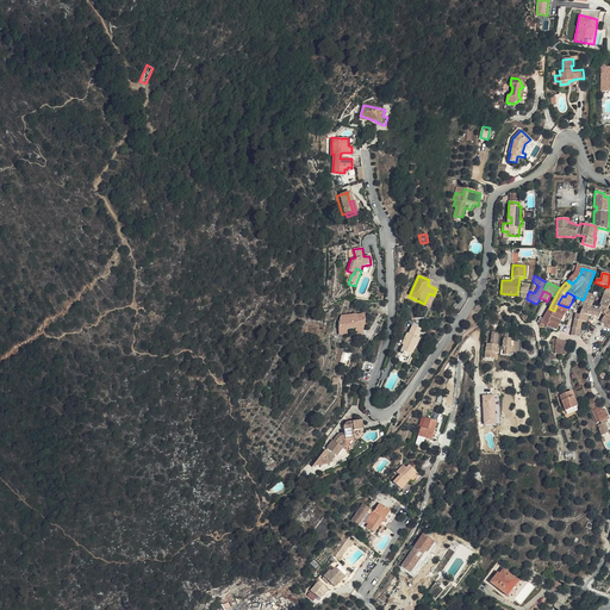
[(590,309),(591,309),(593,303),(587,299),(590,294),(589,293),(586,292),(583,300),(582,299),(579,305),(583,307),(590,309)]
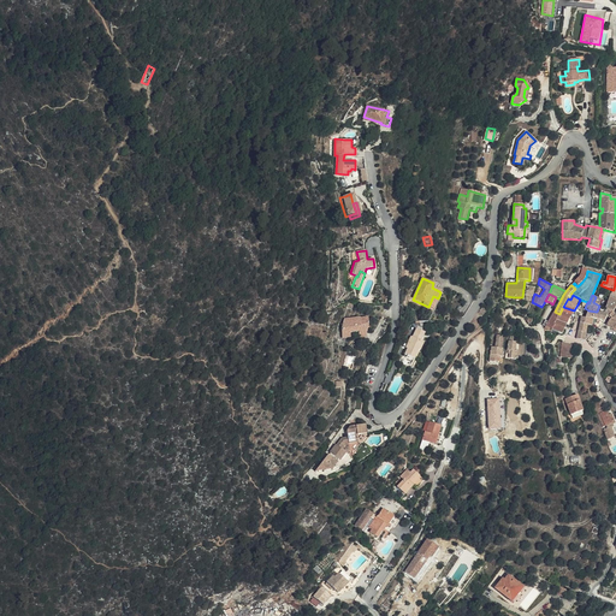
[(605,308),(612,312),(614,313),(615,307),(615,301),(609,297),(608,303),(605,308)]
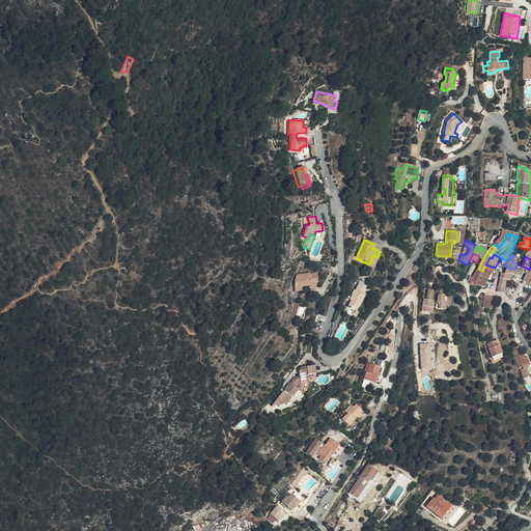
[(480,276),(488,280),(495,268),(485,264),(482,271),(480,276)]
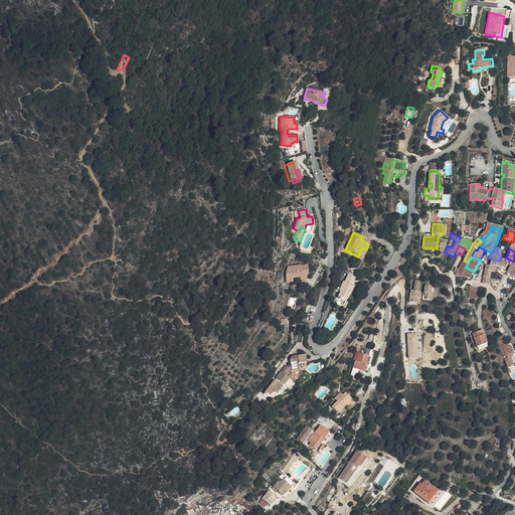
[(506,270),(507,265),(508,264),(505,263),(502,262),(502,263),(499,261),(498,261),(492,260),(490,265),(496,267),(497,267),(505,270),(506,270)]
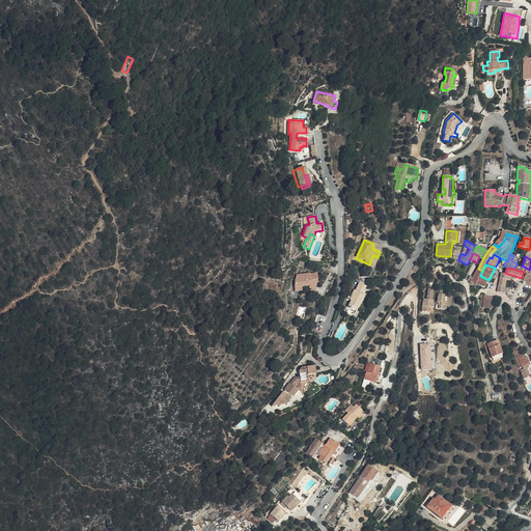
[(484,288),(485,288),(488,280),(480,276),(482,271),(478,269),(475,274),(473,277),(471,281),(473,282),(484,288)]
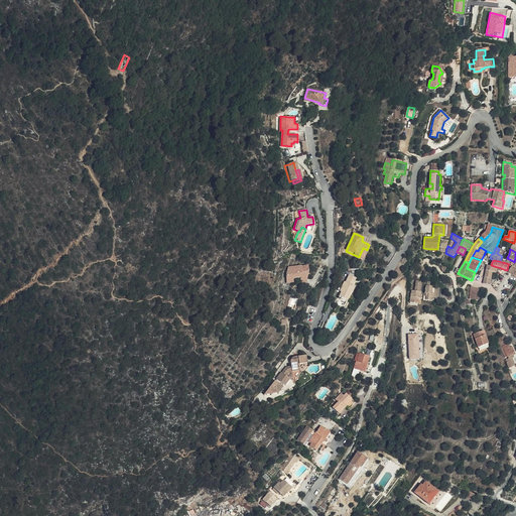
[(300,281),(306,281),(306,271),(302,265),(287,266),(286,273),(286,281),(293,281),(293,277),(300,277),(300,281)]
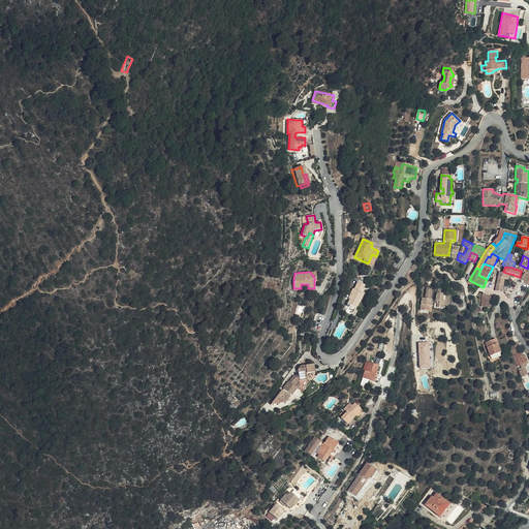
[(509,274),(503,272),(502,274),(499,272),(495,290),(502,292),(504,285),(505,279),(509,280),(510,274),(509,274)]
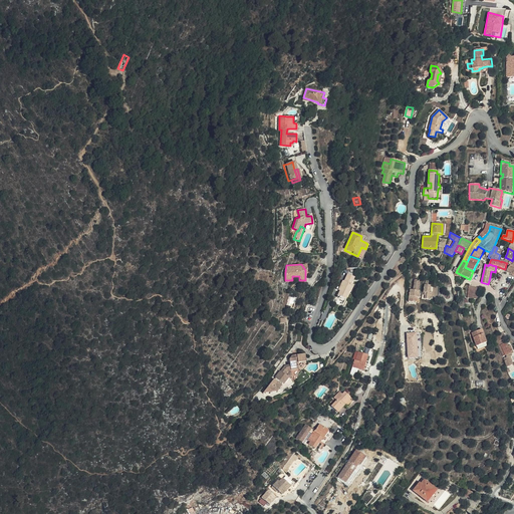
[(340,290),(337,295),(346,299),(349,292),(350,292),(354,285),(351,284),(350,283),(351,280),(353,281),(354,277),(347,274),(344,281),(342,280),(339,287),(341,288),(340,290)]
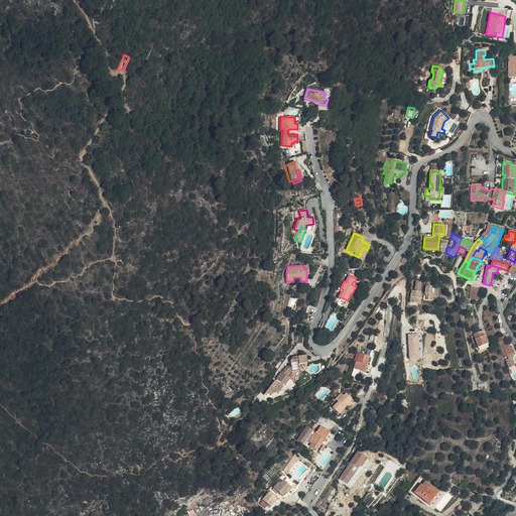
[(426,286),(425,292),(429,293),(429,299),(435,300),(435,292),(432,292),(433,286),(426,286)]
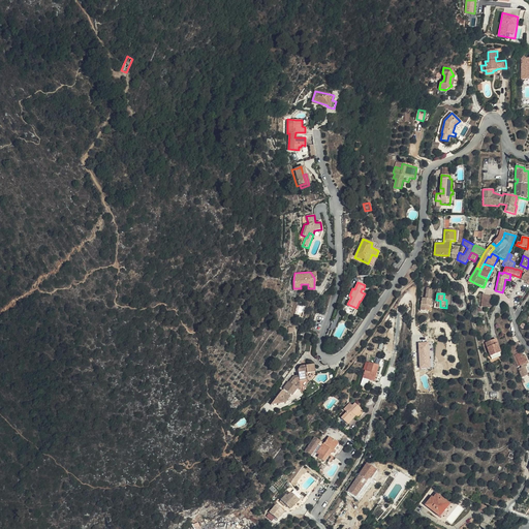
[(432,306),(433,299),(431,299),(426,298),(423,298),(422,305),(430,306),(432,306)]
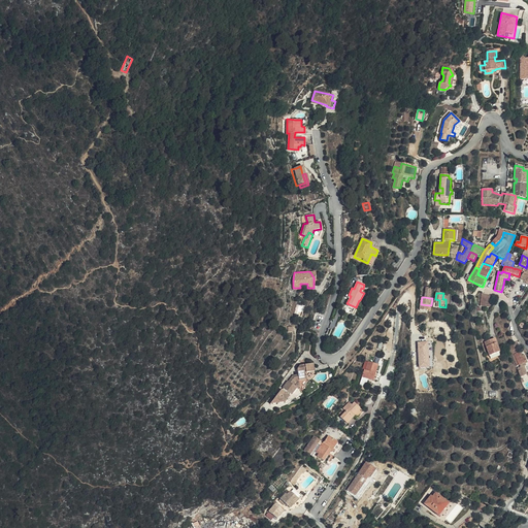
[(518,336),(514,338),(516,345),(515,345),(516,347),(522,343),(520,340),(518,336)]
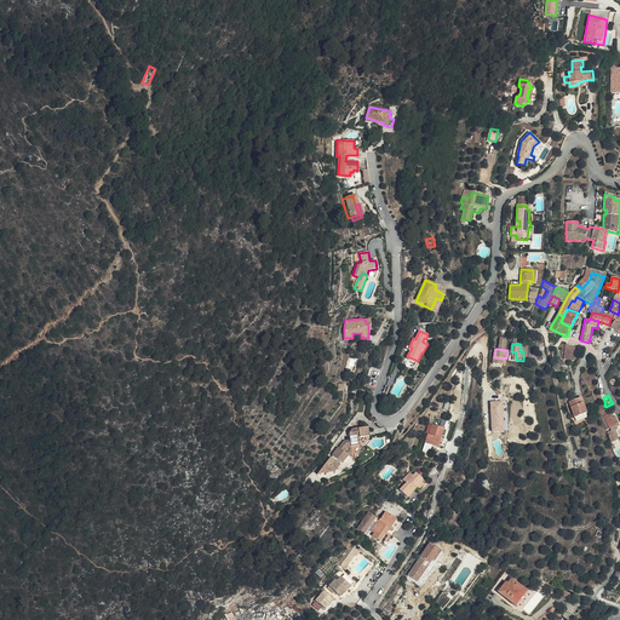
[(587,414),(583,399),(570,402),(575,418),(587,414)]
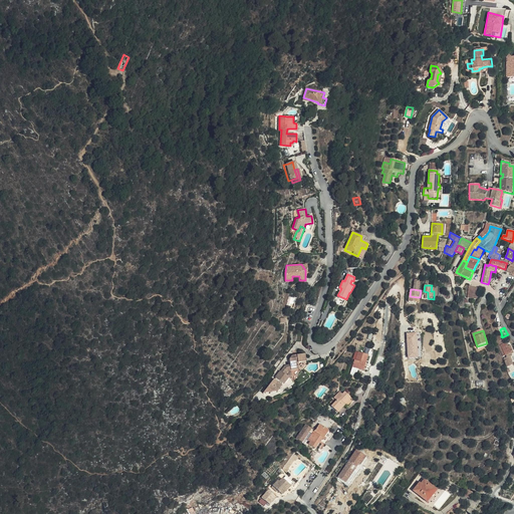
[(421,332),(407,332),(408,358),(422,358),(421,332)]
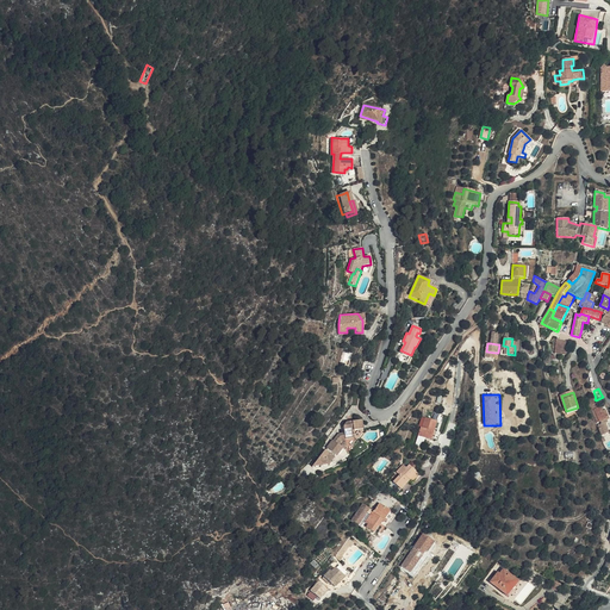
[(590,404),(589,404),(596,421),(599,419),(601,422),(597,424),(601,434),(608,431),(603,418),(605,417),(604,417),(608,416),(605,409),(602,410),(599,405),(598,406),(596,402),(590,404)]
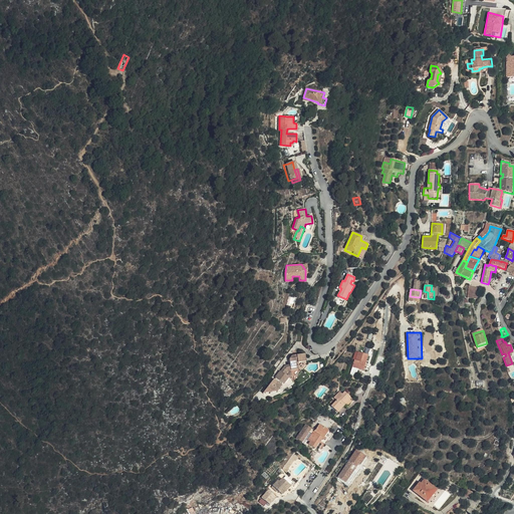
[(365,363),(368,355),(358,351),(355,360),(354,359),(352,366),(363,370),(365,363)]
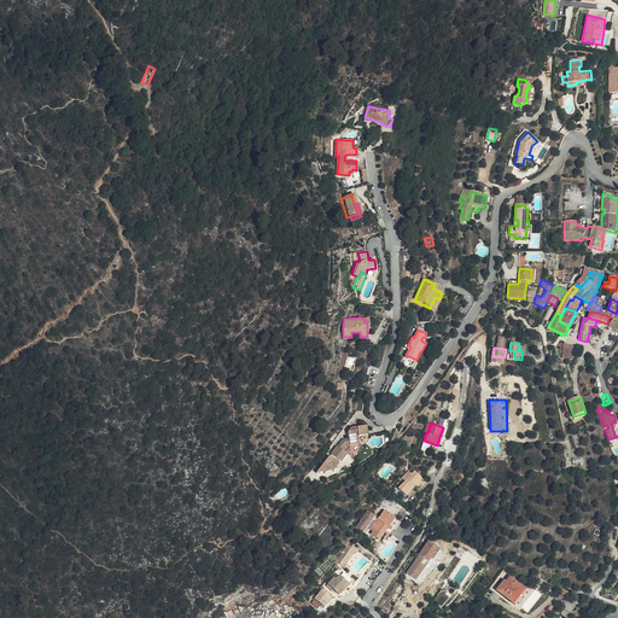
[(368,435),(367,426),(357,427),(357,429),(354,429),(353,427),(351,427),(348,431),(349,438),(343,439),(337,445),(331,454),(332,455),(331,456),(330,455),(321,467),(325,471),(334,470),(339,464),(337,461),(338,460),(342,462),(348,454),(345,452),(348,448),(350,448),(350,445),(360,443),(359,437),(368,435)]
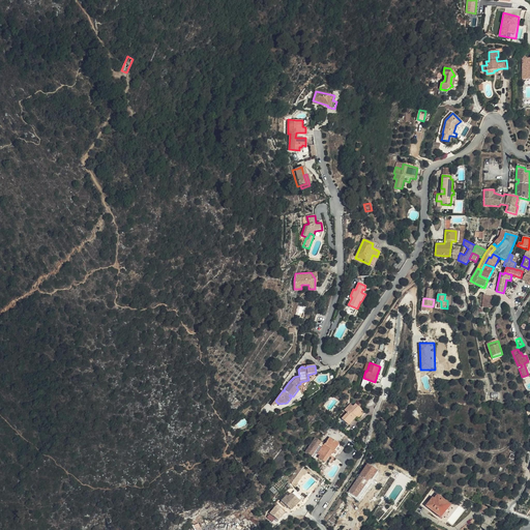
[(316,375),(316,373),(307,375),(308,380),(300,382),(300,384),(298,384),(296,387),(298,389),(302,392),(316,375)]
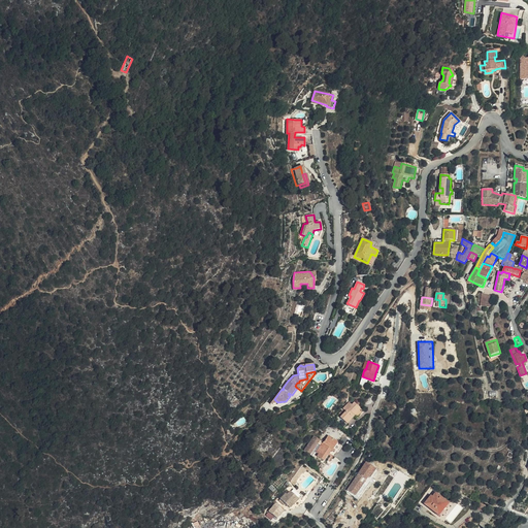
[(360,407),(354,402),(352,404),(349,402),(343,408),(345,410),(340,417),(348,424),(355,416),(353,415),(360,407)]
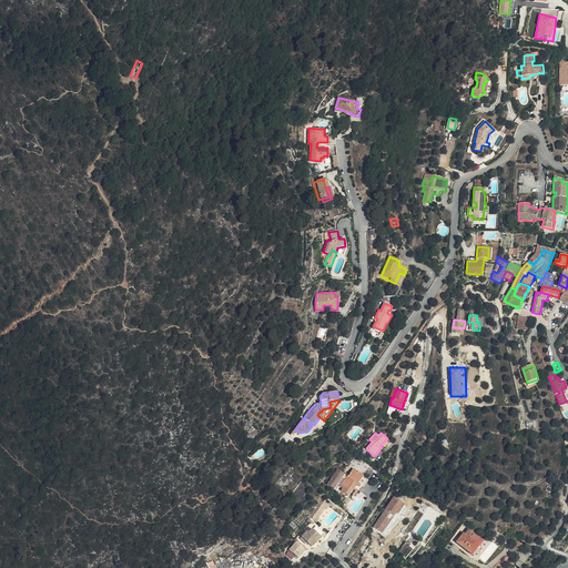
[(392,443),(387,438),(379,446),(382,447),(384,450),(392,443)]
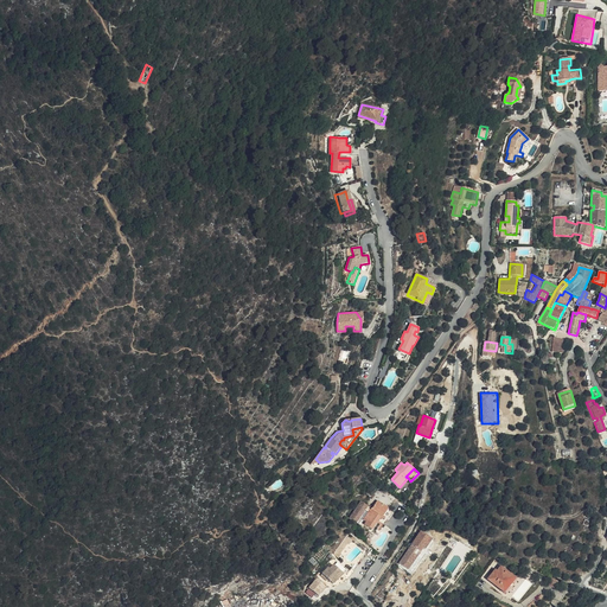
[(388,508),(377,500),(371,510),(369,512),(365,519),(368,522),(365,524),(372,529),(378,521),(384,524),(388,519),(389,521),(395,512),(388,509),(388,508)]
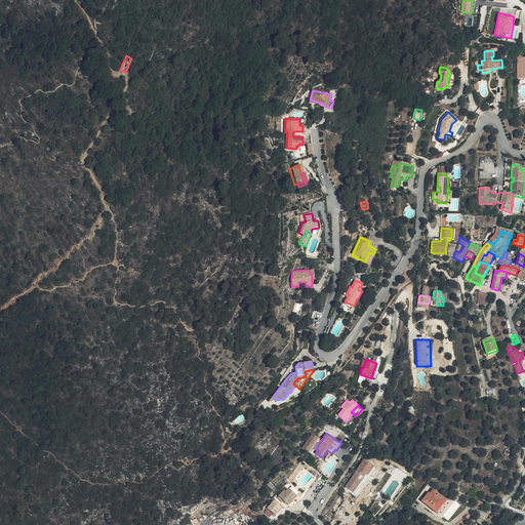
[(318,438),(312,434),(303,448),(309,452),(316,441),(317,439),(318,438)]
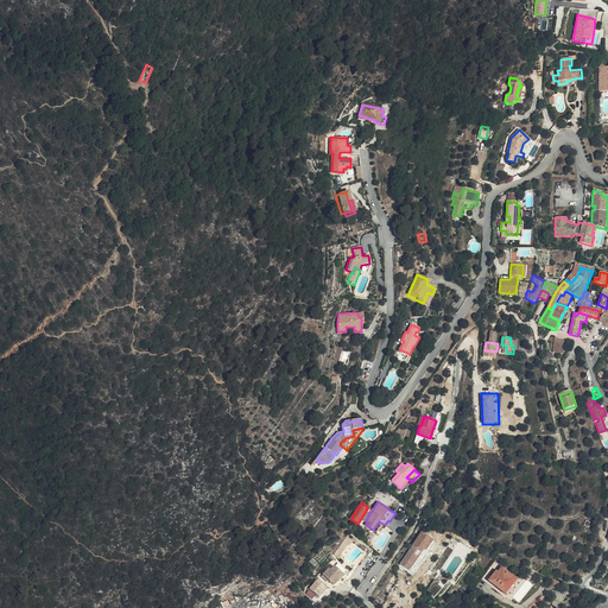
[(426,551),(434,540),(422,532),(401,564),(411,570),(424,549),(426,551)]
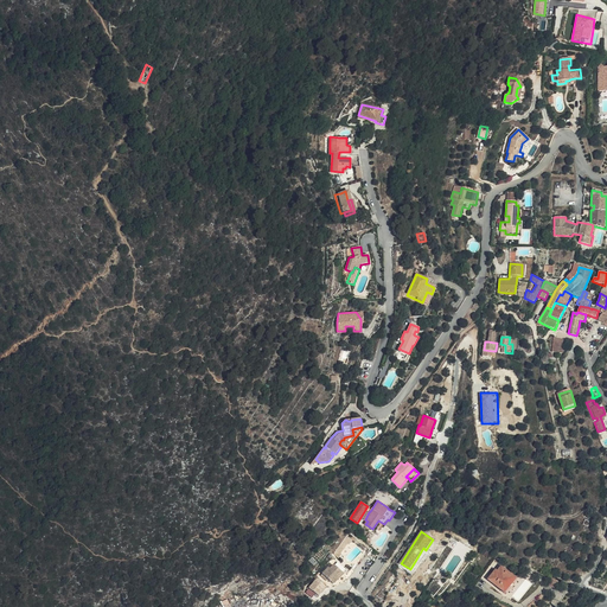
[(400,566),(408,572),(413,575),(435,541),(433,540),(426,550),(423,548),(410,569),(401,563),(400,566)]
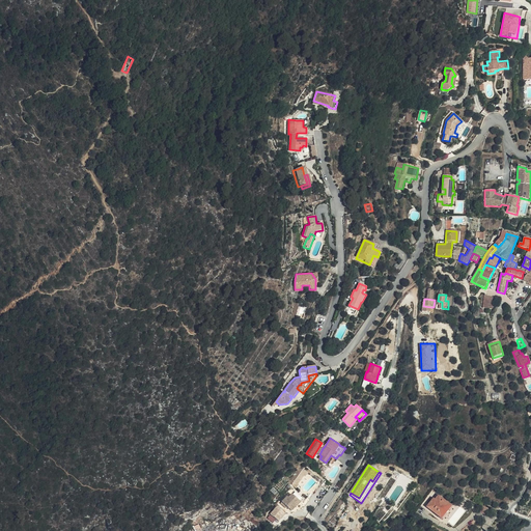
[(291,511),(301,503),(292,495),(289,498),(288,497),(281,503),(284,506),(285,505),(287,507),(291,511)]
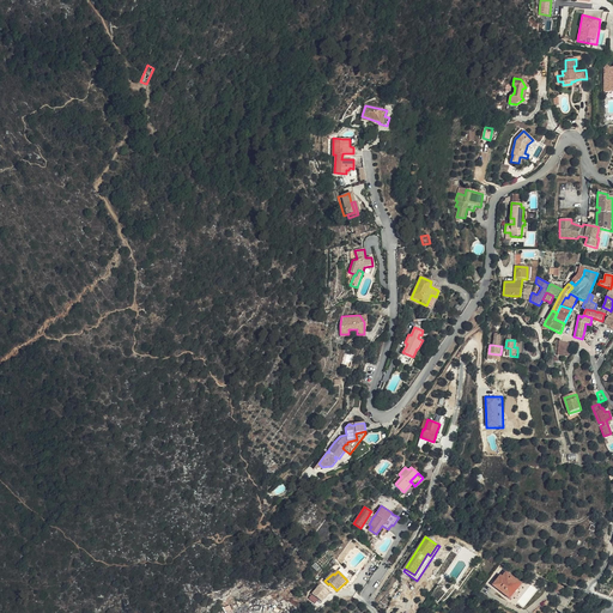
[(514,594),(521,586),(505,574),(503,576),(501,577),(499,577),(495,583),(501,588),(498,592),(511,600),(515,595),(514,594)]
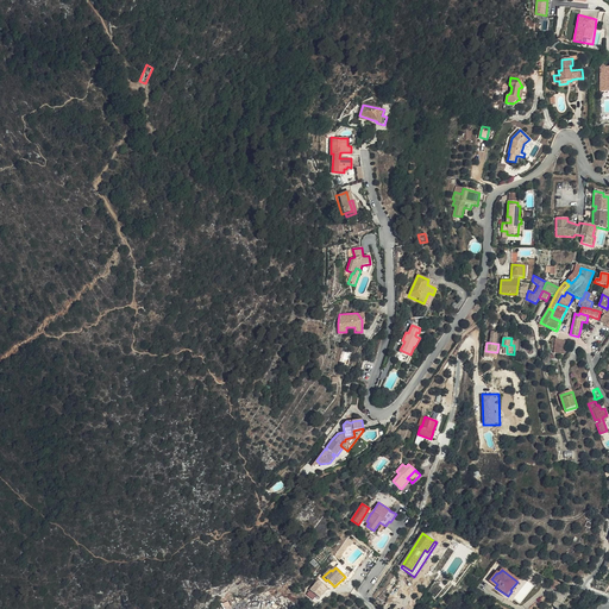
[(327,590),(318,581),(315,590),(313,588),(312,591),(314,594),(320,598),(327,590)]
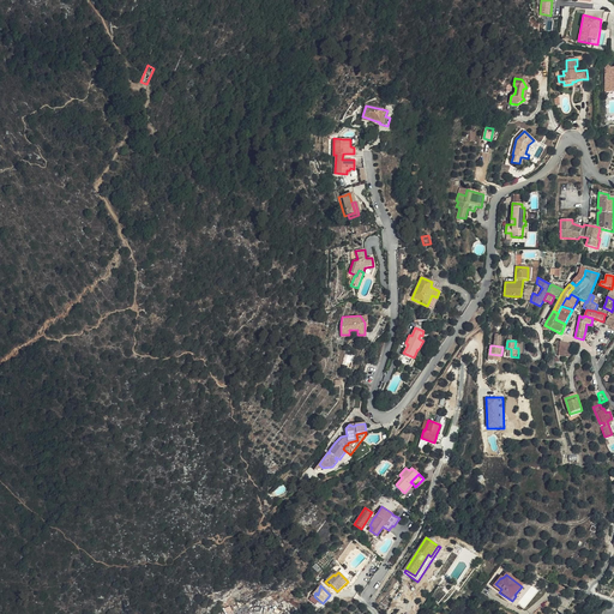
[(602,595),(608,597),(612,589),(606,587),(602,595)]
